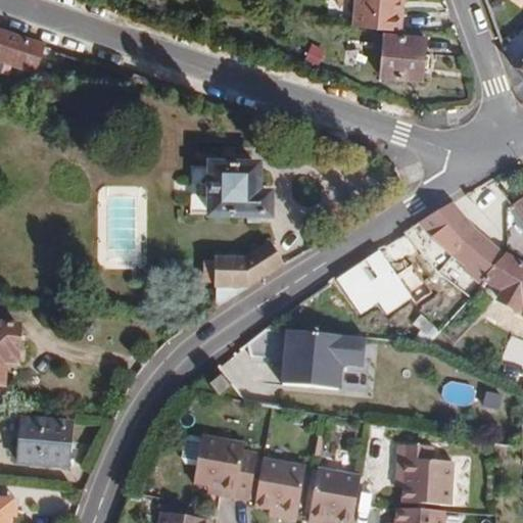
[(402,29),(405,0),(354,0),(353,25),(402,29)]
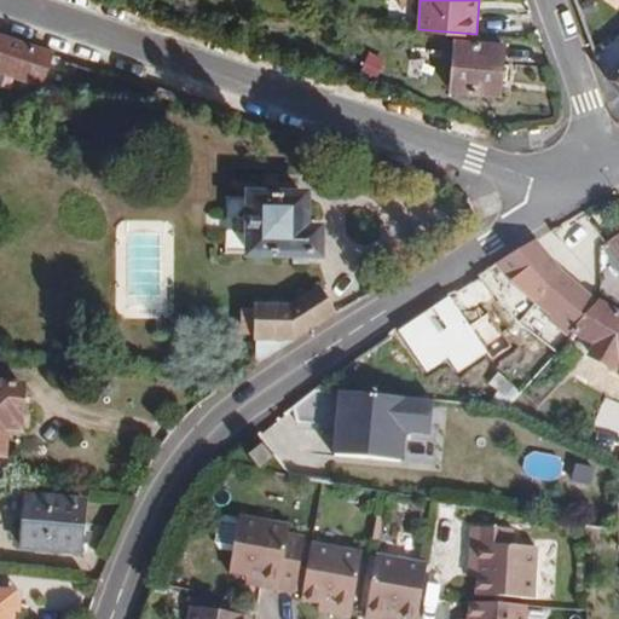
[(52,47),(0,29),(0,65),(41,80),(52,47)]
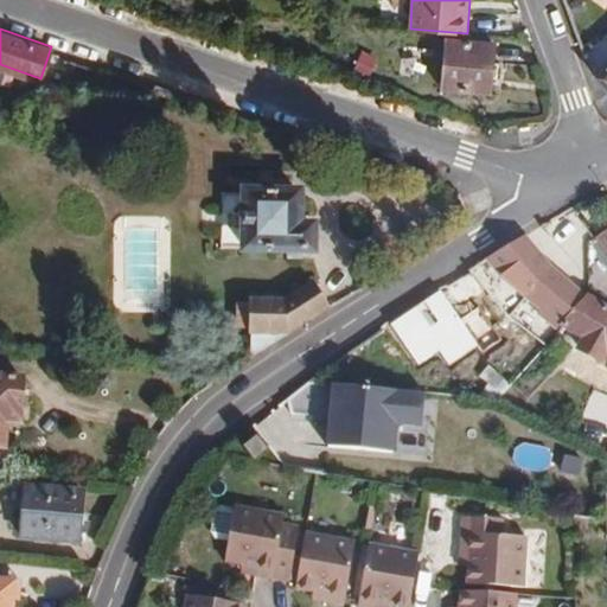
[(498,84),(499,65),(493,65),(494,49),(496,45),(446,42),(446,44),(443,44),(440,93),(491,96),(492,83),(498,84)]
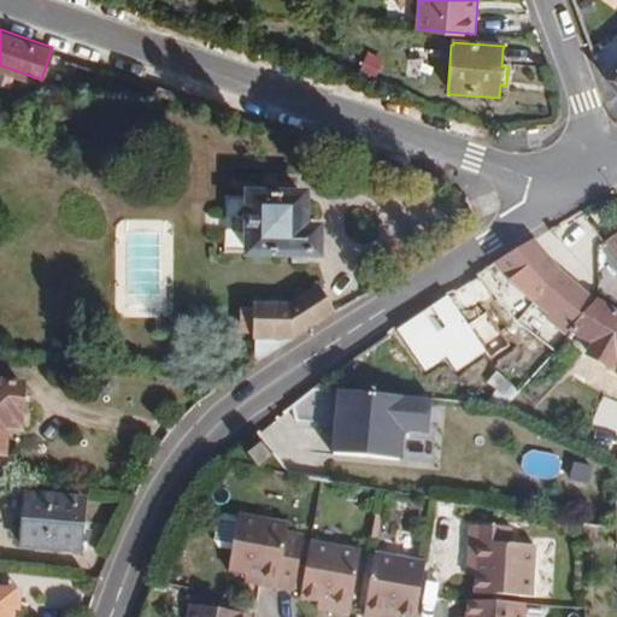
[(385,58),(369,52),(360,72),(376,78),(385,58)]
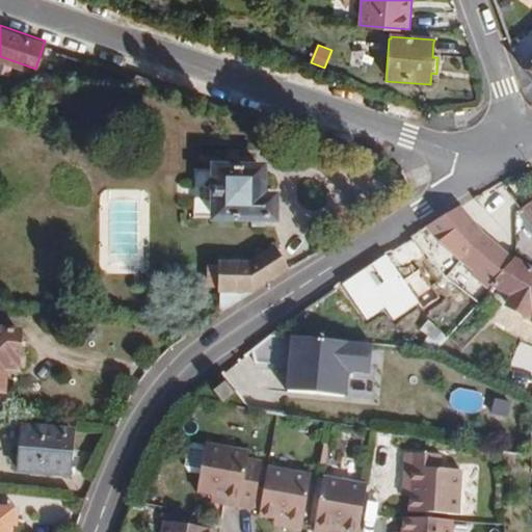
[(531,59),(521,71),(531,81),(531,59)]
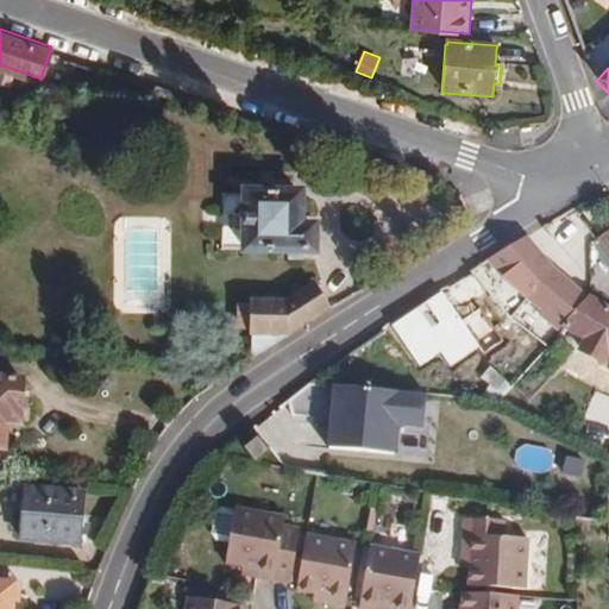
[(303,179),(265,177),(265,179),(242,179),(239,237),(263,238),(263,240),(316,242),(318,212),(302,212),(303,179)]
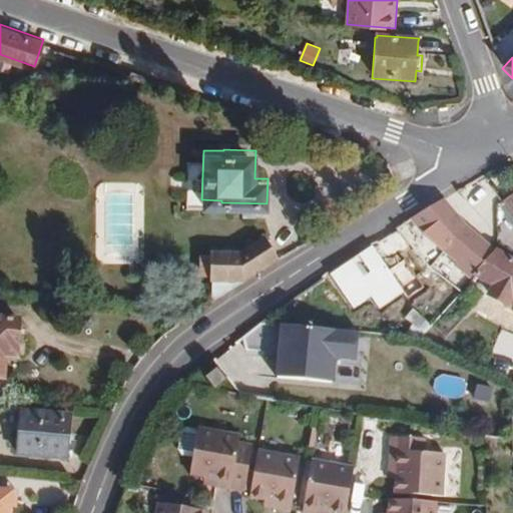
[(452,204),(468,192),(463,185),(445,197),(452,204)]
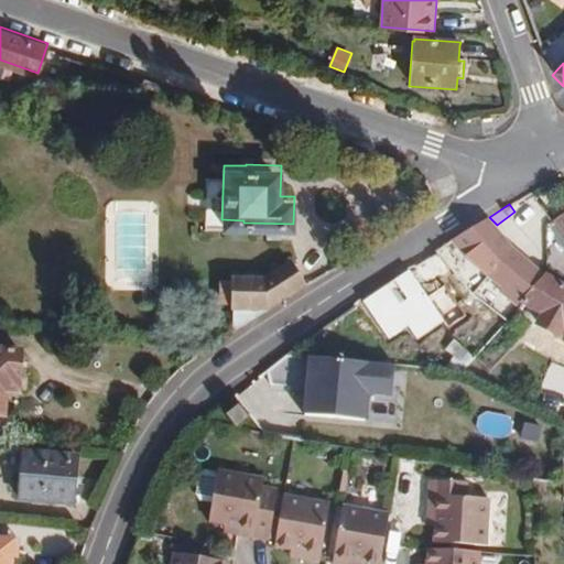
[(563,208),(552,219),(563,238),(563,208)]
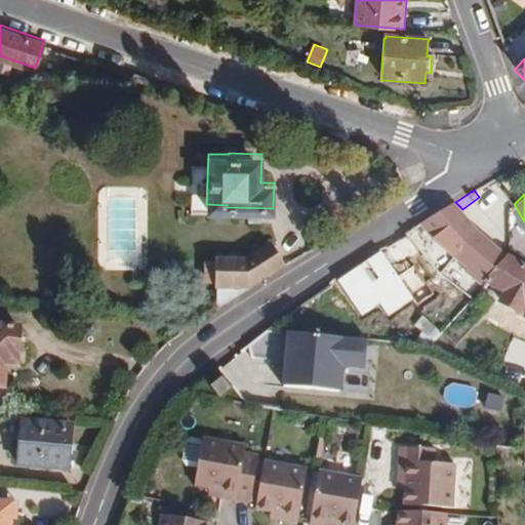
[(505,251),(484,237),(462,209),(455,202),(422,221),(466,264),(463,266),(483,286),(485,284),(494,268),(505,251)]
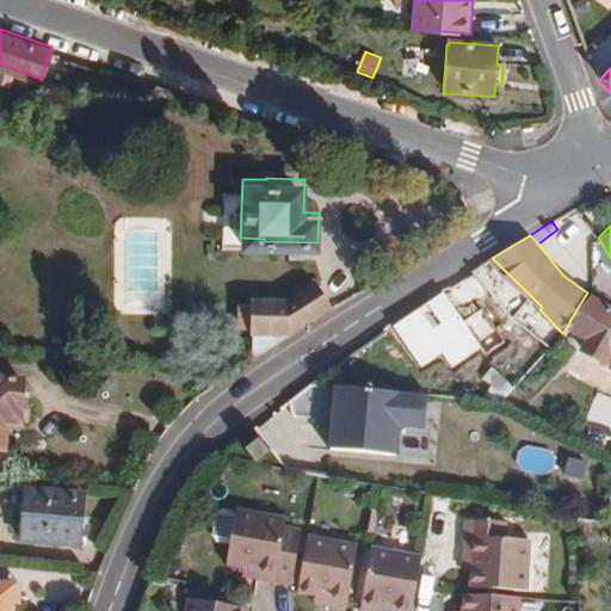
[(301,326),(334,304),(314,277),(285,297),(253,297),(253,356),(301,326)]
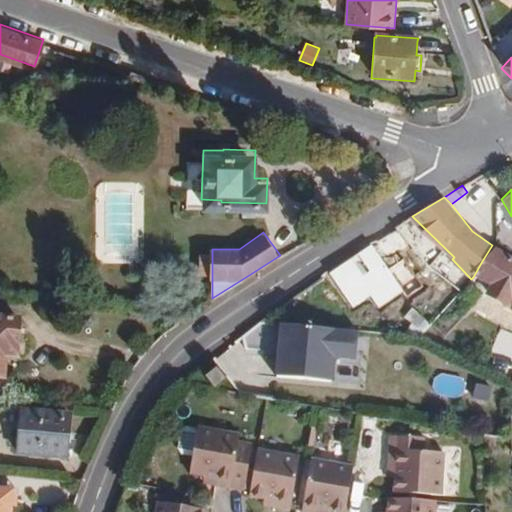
[(404,294),(371,244),(327,273),(352,309),(371,297),(380,310),(404,294)]
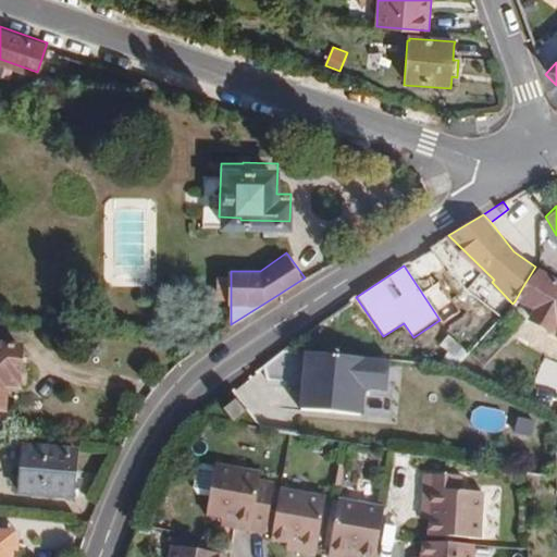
[(556,324),(556,281),(535,267),(524,284),(515,301),(533,311),(529,318),(541,325),(547,319),(556,324)]
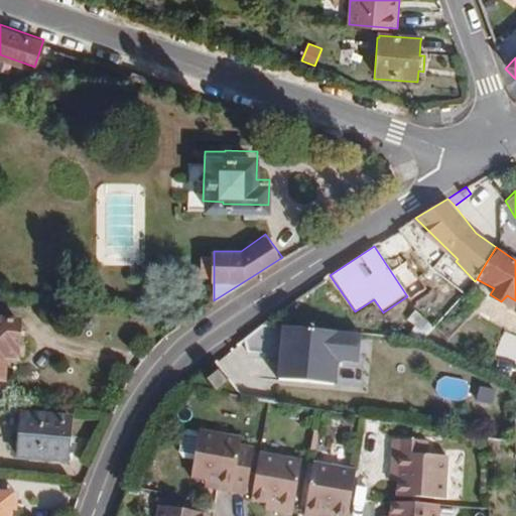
[(0,374),(12,375),(14,353),(22,354),(25,310),(0,307),(0,374)]
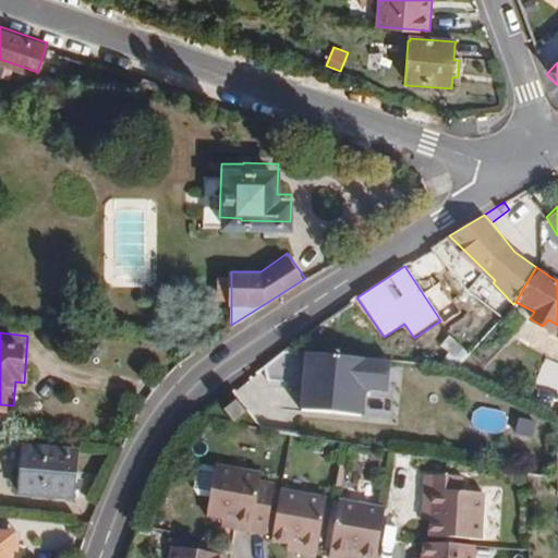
[(305,351),(303,381),(300,416),(362,422),(365,386),(391,388),(393,358),(305,351)]
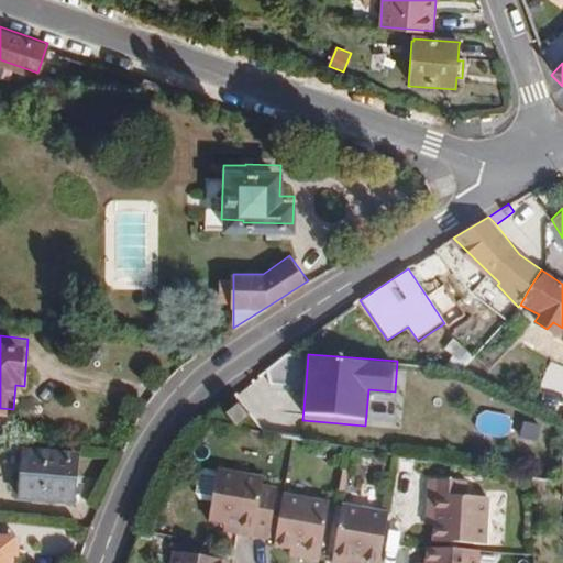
[(250,432),(242,421),(232,429),(240,440),(250,432)]
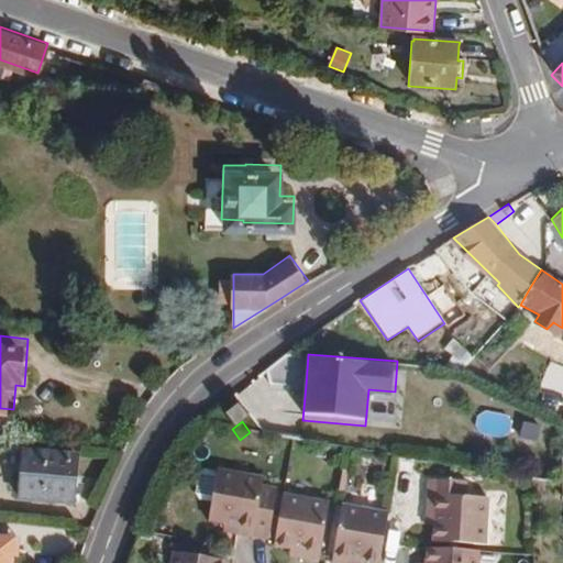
[(76,499),(79,450),(24,446),(21,496),(76,499)]
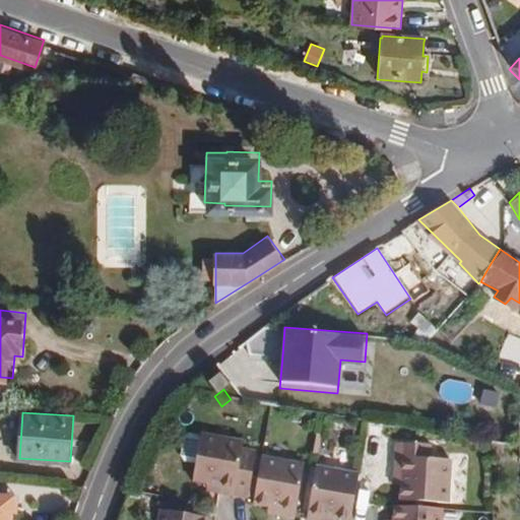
[(381,433),(382,425),(368,423),(367,430),(381,433)]
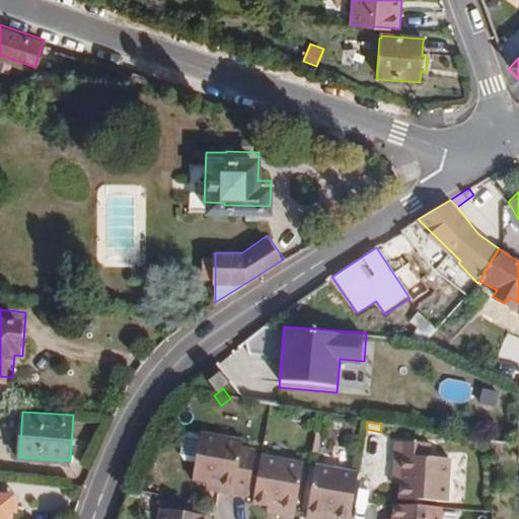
[(198,462),(203,435),(192,433),(187,437),(183,454),(187,460),(198,462)]
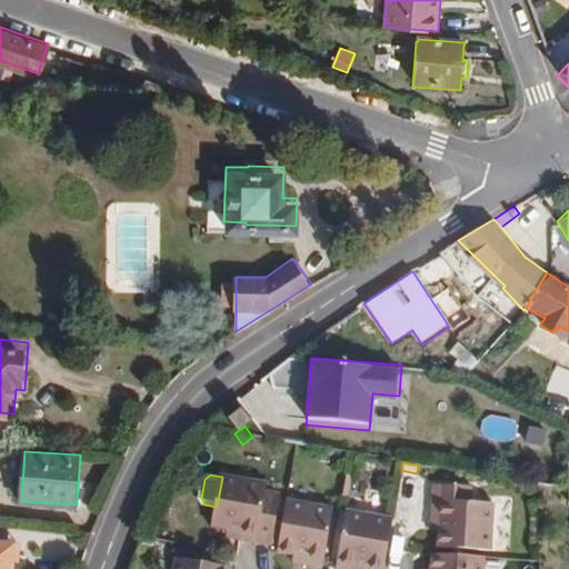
[(280,540),(285,515),(277,513),(278,507),(263,505),(267,481),(222,475),(222,477),(217,507),(215,526),(230,528),(240,529),(240,537),(272,542),(273,540),(280,540)]
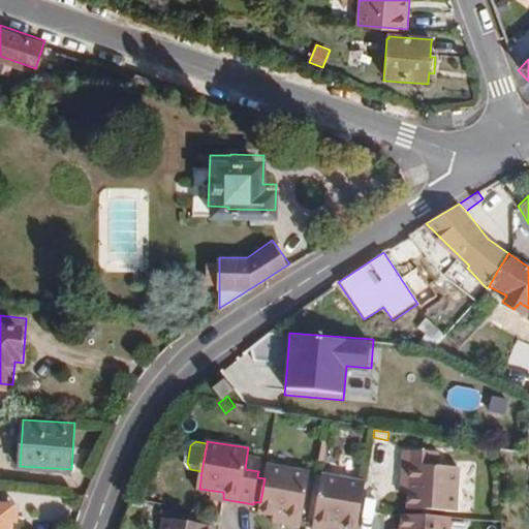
[(455,510),(457,467),(438,465),(438,452),(402,449),(401,483),(409,484),(408,493),(407,508),(455,510)]
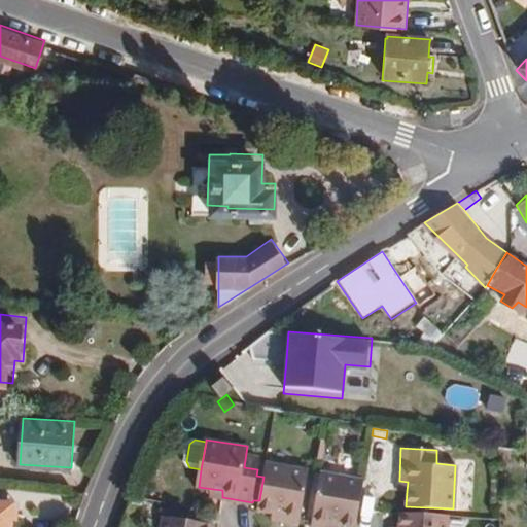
[(299,521),(309,465),(266,458),(264,477),(259,500),(258,505),(272,508),(282,510),(281,518),(299,521)]
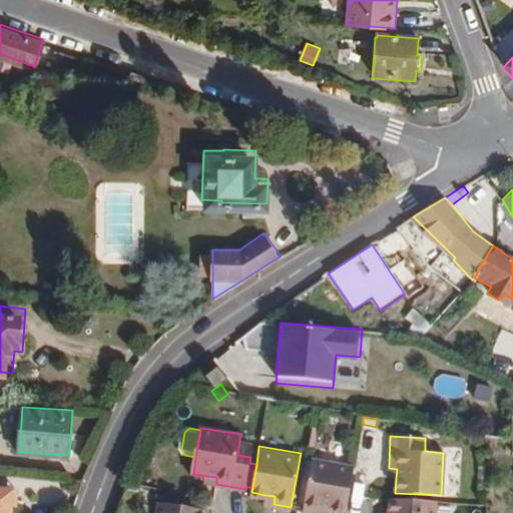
[(344,508),(347,489),(352,461),(310,455),(300,509),(317,512),(318,504),(328,505),(344,508)]
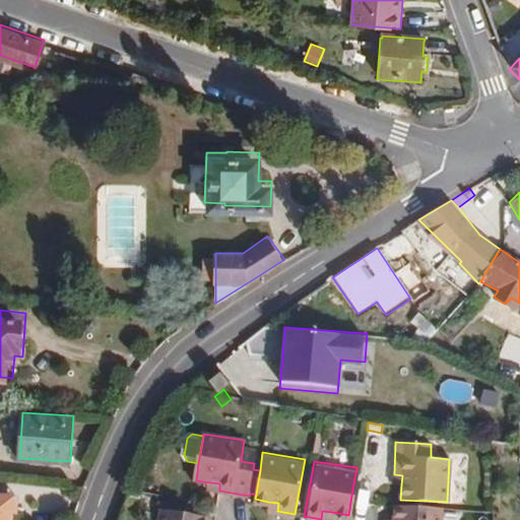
[(401,484),(402,475),(394,474),(394,483),(401,484)]
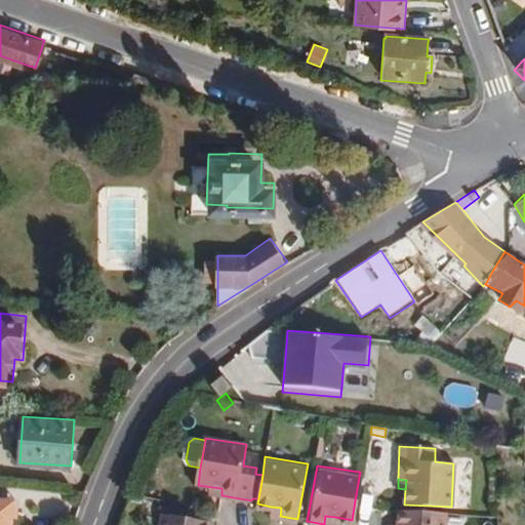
[(4,516),(5,500),(0,499),(0,524),(7,524),(9,517),(4,516)]
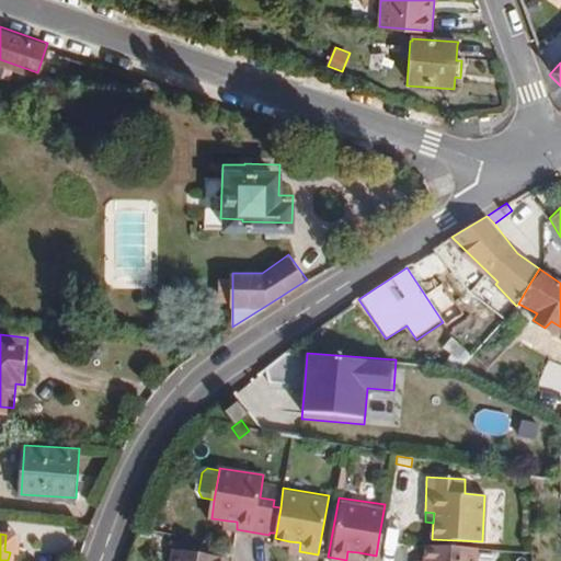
[(14,552),(16,536),(6,535),(4,551),(10,552),(14,552)]
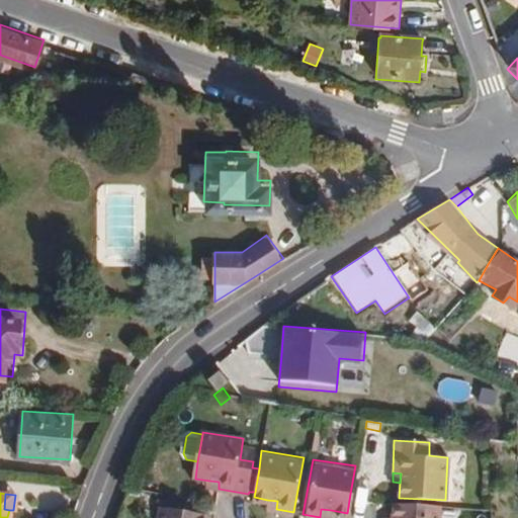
[(276,509),(277,501),(267,500),(266,508),(276,509)]
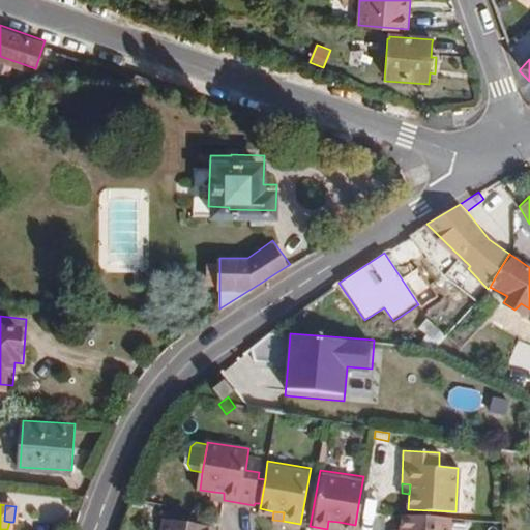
[(449,529),(449,519),(401,517),(400,529),(449,529)]
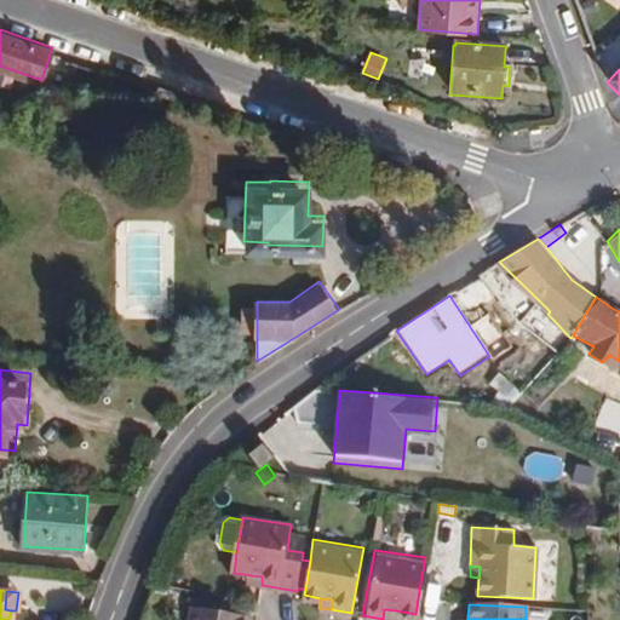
[(245,619),(246,616),(190,608),(188,619),(245,619)]
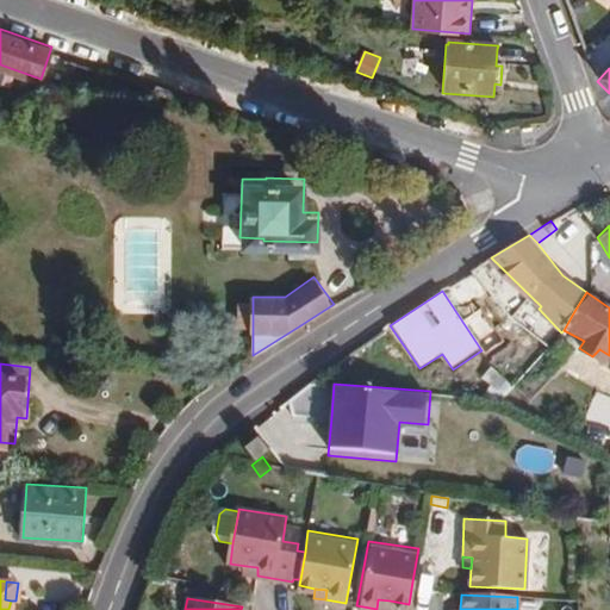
[(386,609),(387,609),(390,601),(378,599),(377,609),(386,609)]
